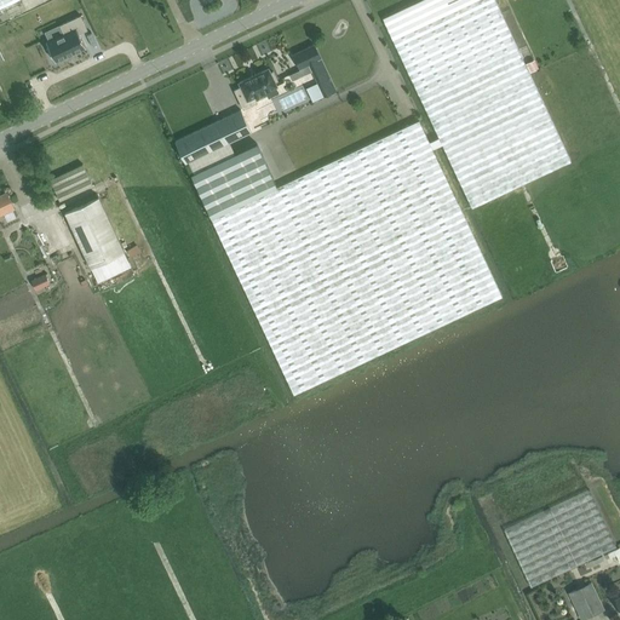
[(0,0),(0,10),(21,0),(0,0)]
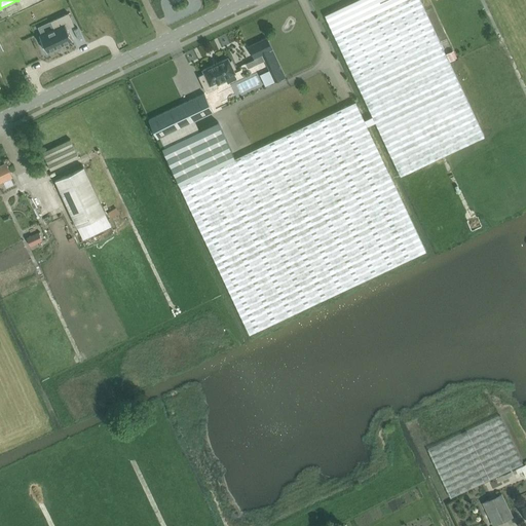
[(460,89),(448,64),(438,42),(440,41),(419,0),(357,0),(325,15),(333,33),(355,81),(354,81),(377,129),(400,178),(446,156),(483,138),(460,89)]
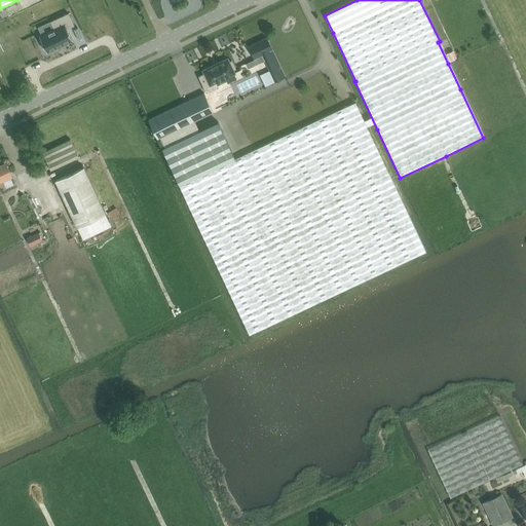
[(41,40),(39,41),(42,48),(44,47),(46,52),(48,51),(49,53),(57,50),(55,48),(73,40),(67,29),(74,25),(68,12),(50,21),(53,29),(39,36),(41,40)]
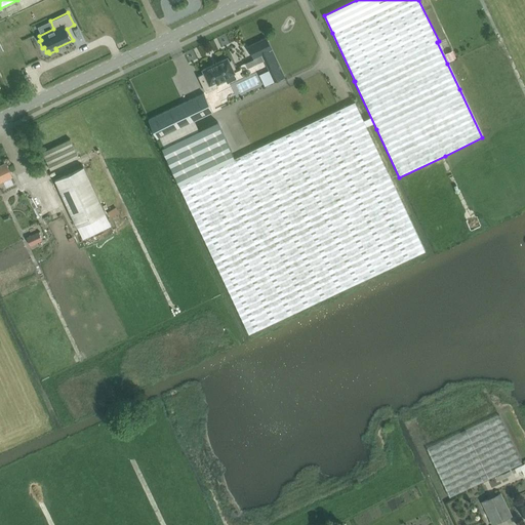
[(41,50),(32,23),(27,24),(26,22),(12,26),(24,57),(41,50)]
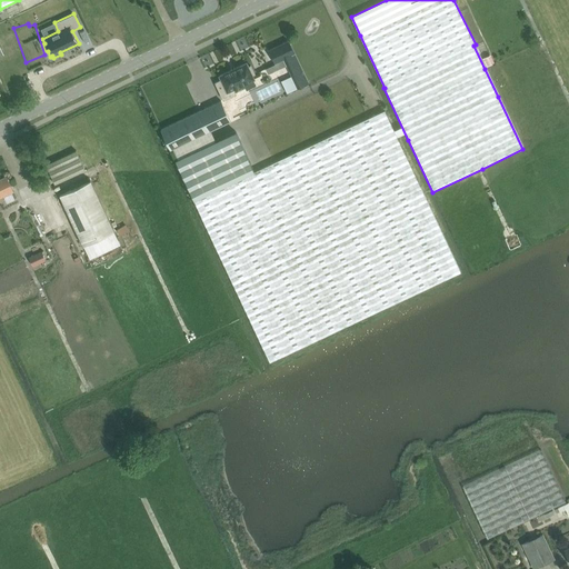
[(286,58),(299,88),(308,83),(288,41),(268,50),(275,63),(286,58)]
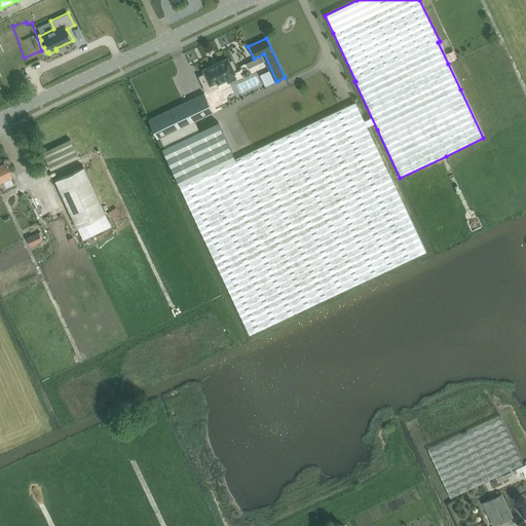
[(450,46),(444,50),(449,59),(455,54),(450,46)]
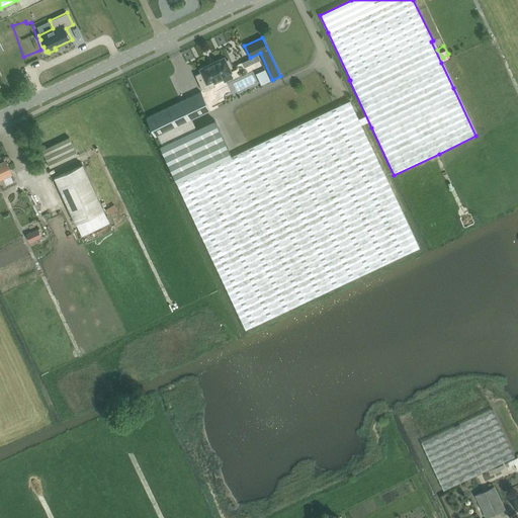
[(214,86),(211,81),(231,72),(230,69),(232,68),(228,60),(226,61),(225,58),(199,69),(201,73),(195,75),(203,91),(214,86)]
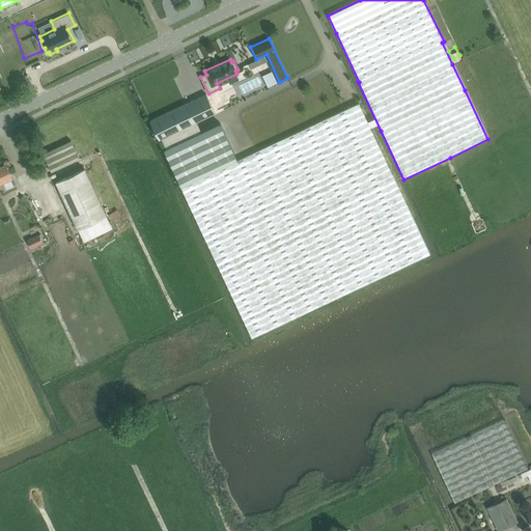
[(259,72),(266,84),(275,80),(270,67),(259,72)]
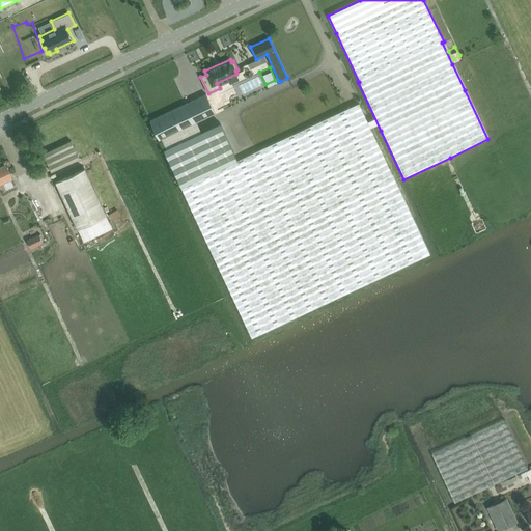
[(159,140),(215,113),(206,94),(149,121),(159,140)]
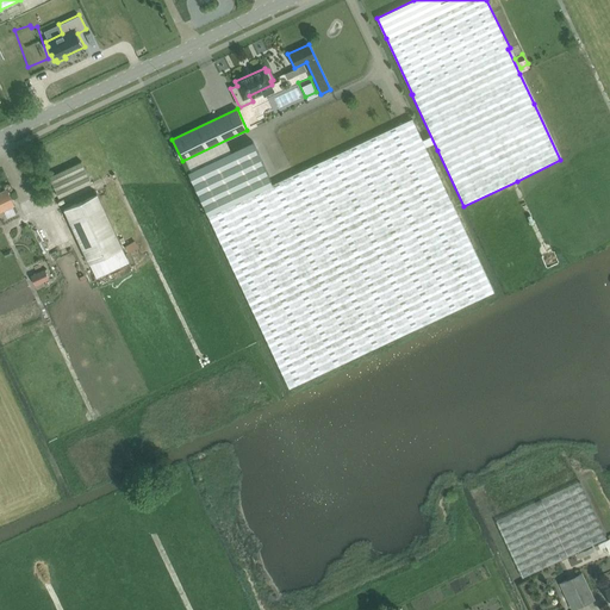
[(495,292),(412,118),(207,215),(290,388),(495,292)]
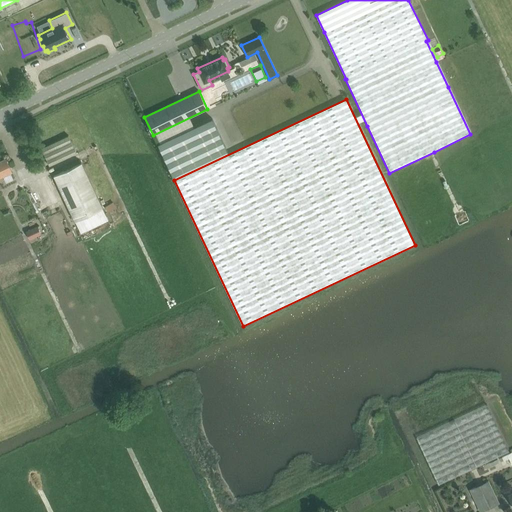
[(174,180),(229,154),(212,118),(157,144),(174,180)]
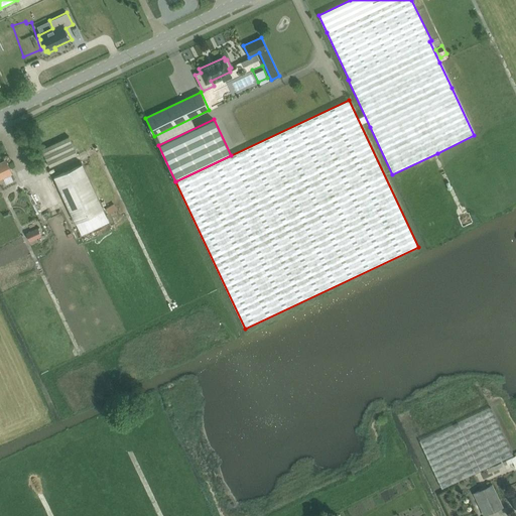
[(42,150),(50,168),(78,155),(70,137),(42,150)]
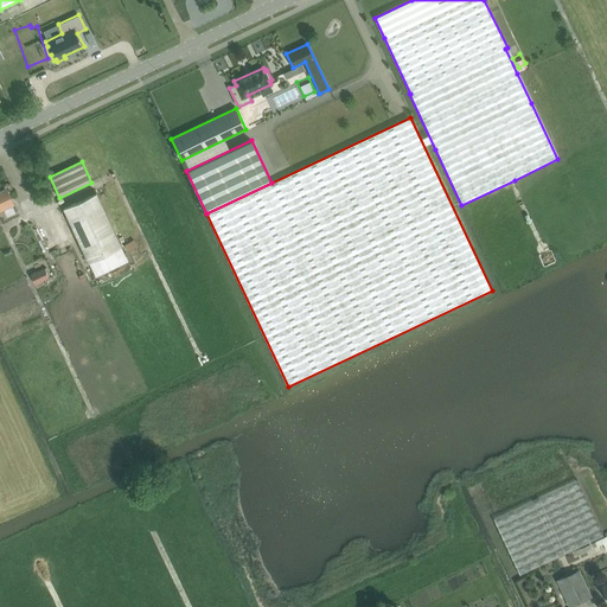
[(13,211),(11,205),(14,204),(7,189),(0,192),(0,210),(6,208),(8,213),(13,211)]
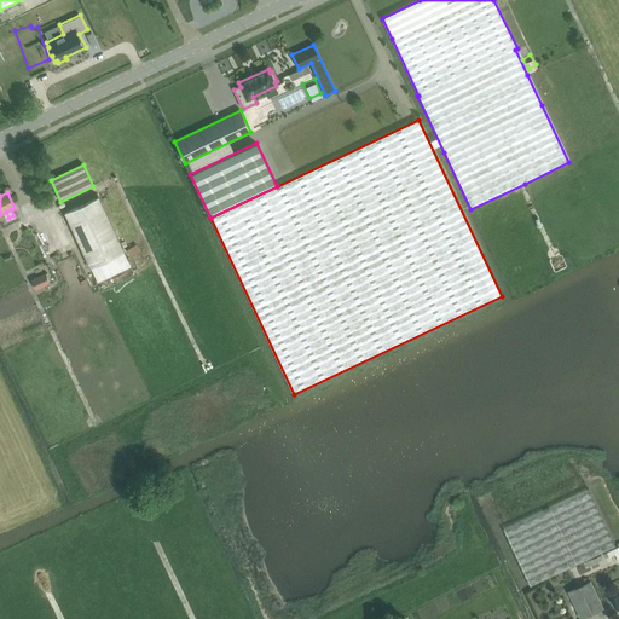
[(99,197),(65,213),(92,268),(125,253),(99,197)]
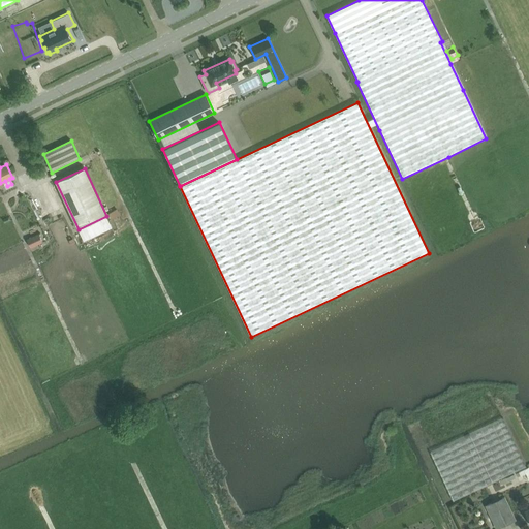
[(430,173),(419,177),(422,182),(432,178),(430,173)]
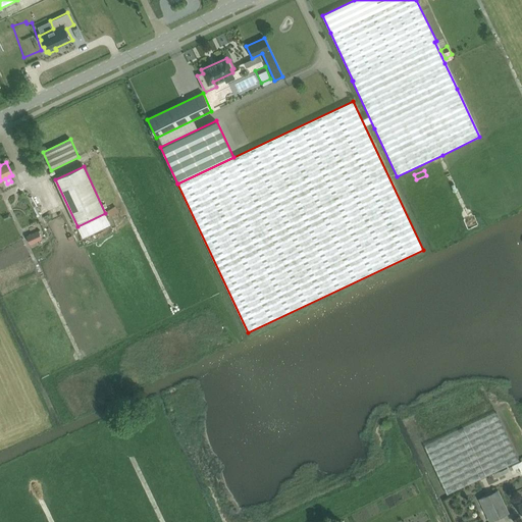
[(80,232),(84,242),(112,229),(108,220),(80,232)]
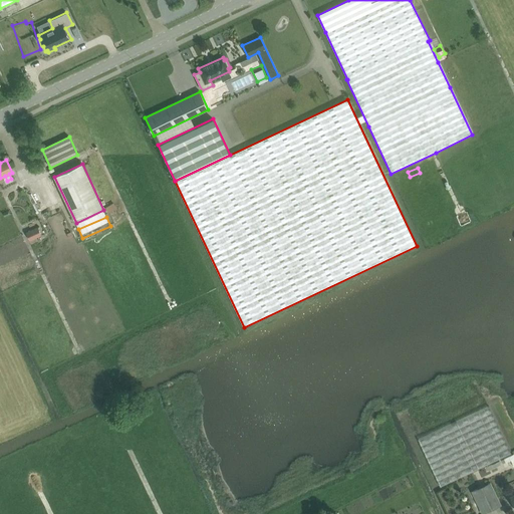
[(437,218),(433,220),(438,237),(451,233),(449,225),(439,228),(437,218)]
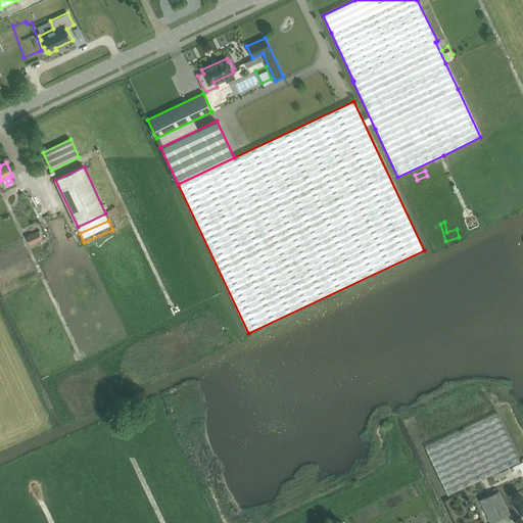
[(31,233),(31,235),(27,237),(31,245),(42,240),(39,232),(38,232),(38,231),(38,230),(31,233)]
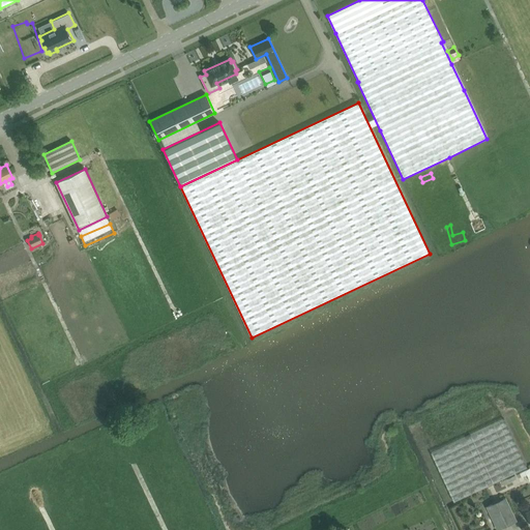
[(437,248),(447,244),(443,234),(436,237),(434,233),(432,234),(437,248)]
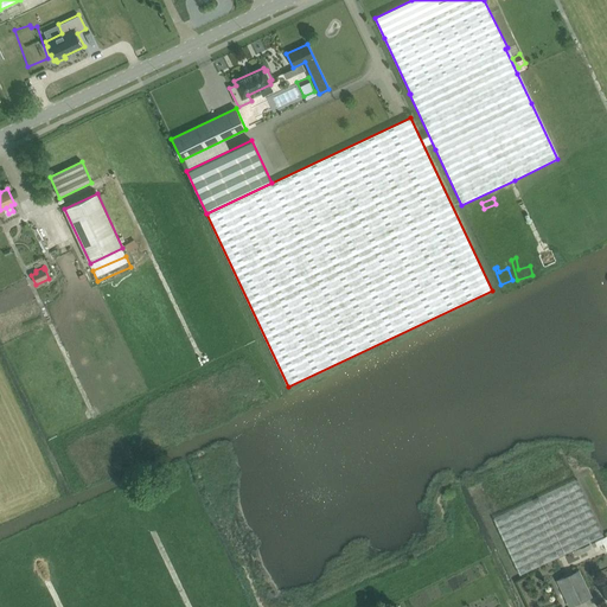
[(519,575),(604,536),(577,479),(493,518),(519,575)]
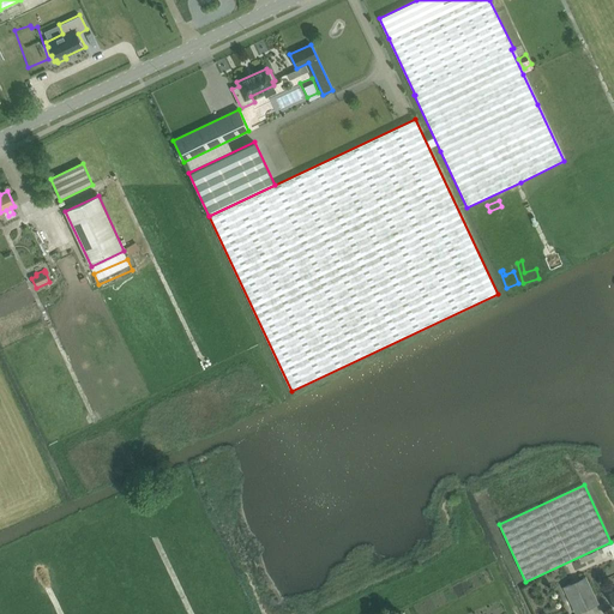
[(576,613),(599,603),(585,577),(564,588),(576,613)]
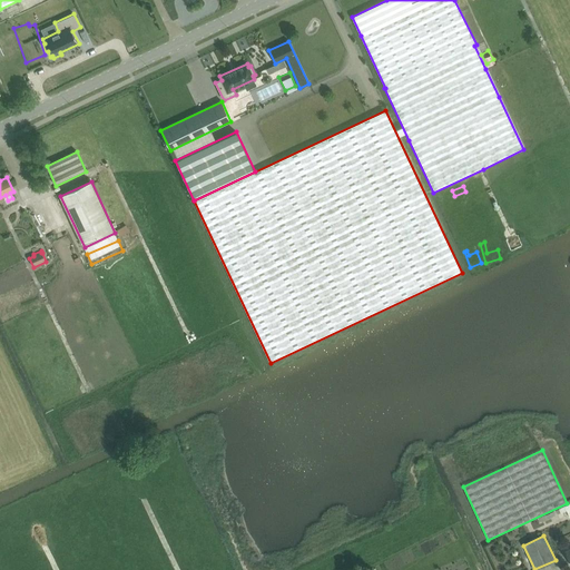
All buildings are outlined.
